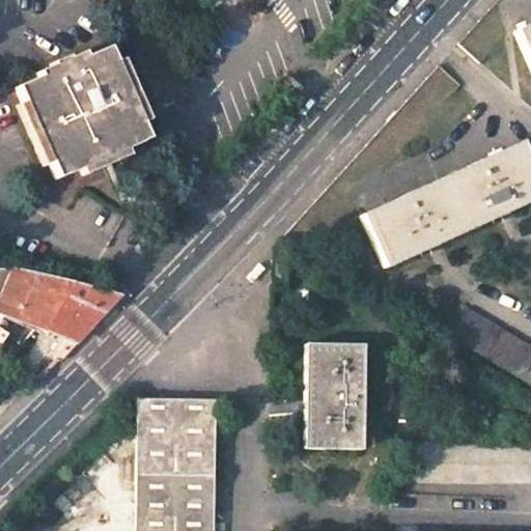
[(530,23),(512,32),(530,74),(530,23)]
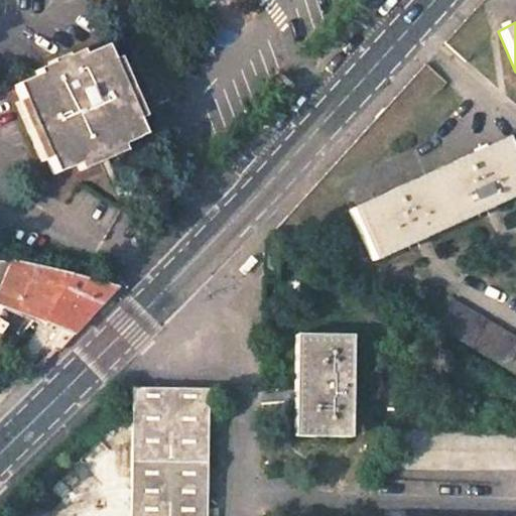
[(35,76),(14,86),(53,174),(142,136),(103,47),(81,56),(79,52),(65,58),(63,55),(47,62),(48,66),(34,72),(35,76)]
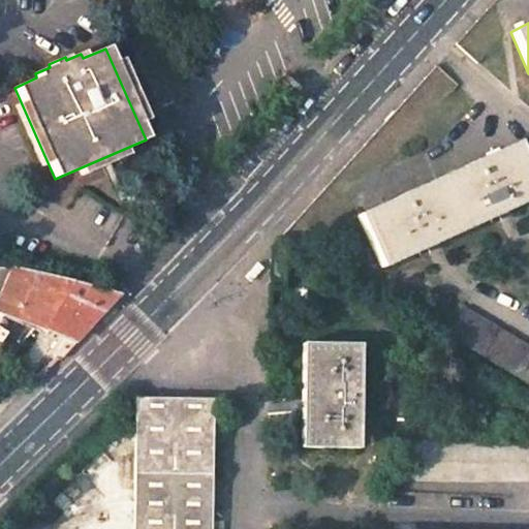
[(528,170),(516,143),(356,216),(381,268),(528,198),(528,170)]
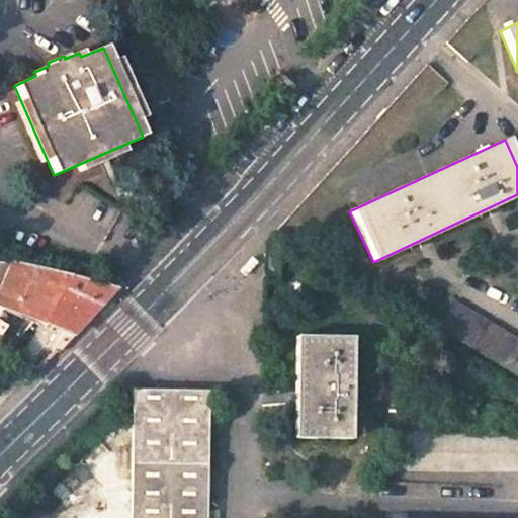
[(252,257),(239,271),(245,277),(258,262),(252,257)]
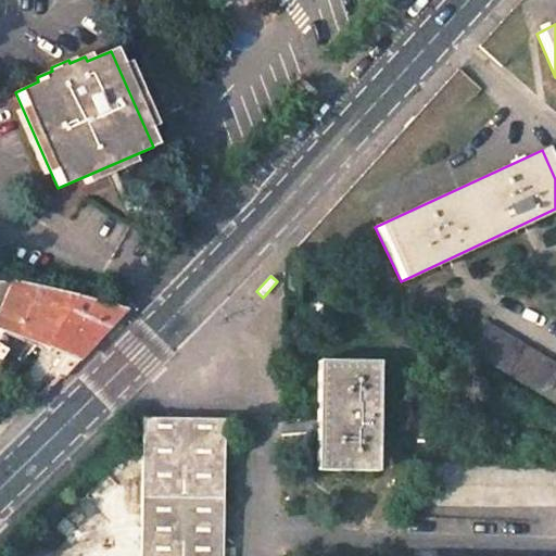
[(13,282),(0,279),(0,300),(4,302),(13,282)]
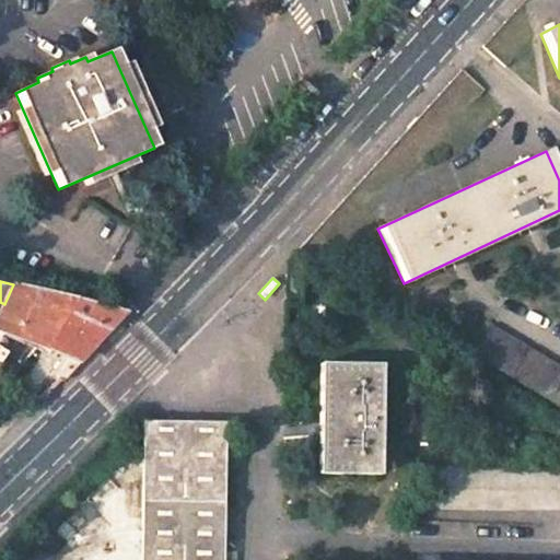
[(36,290),(13,284),(4,304),(0,314),(0,327),(50,348),(70,314),(79,300),(36,289),(36,290)]
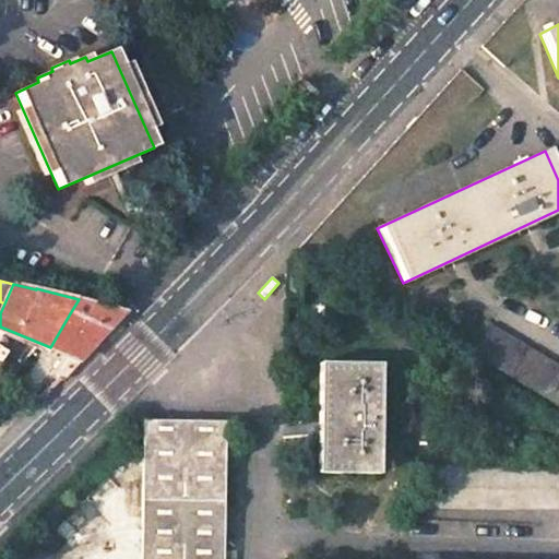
[(125,311),(79,299),(70,313),(107,331),(125,311)]
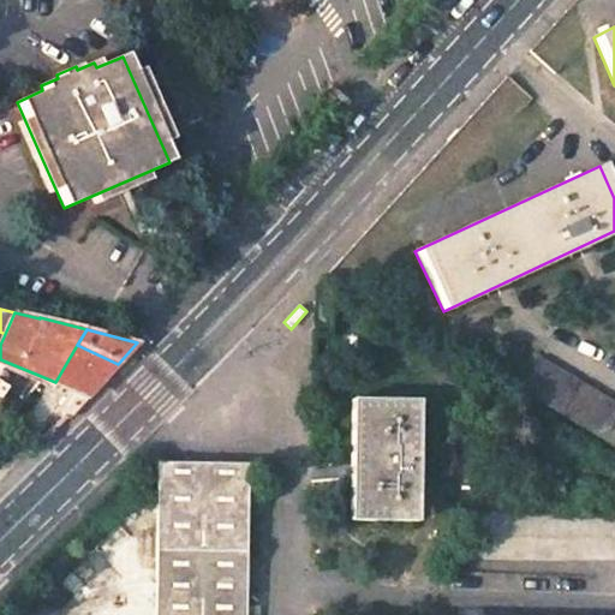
[(118,364),(77,345),(55,382),(88,395),(118,364)]
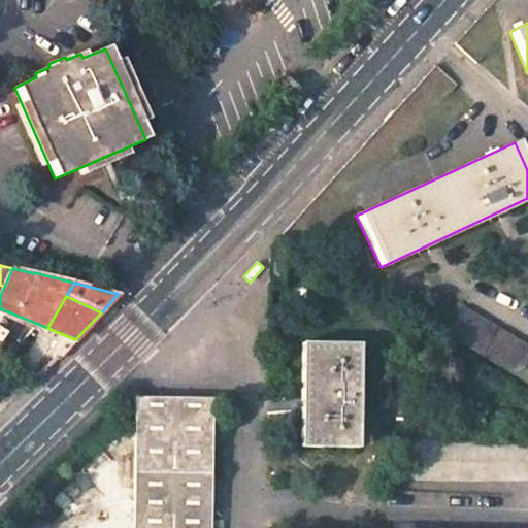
[(527,345),(461,305),(446,332),(527,381),(527,345)]
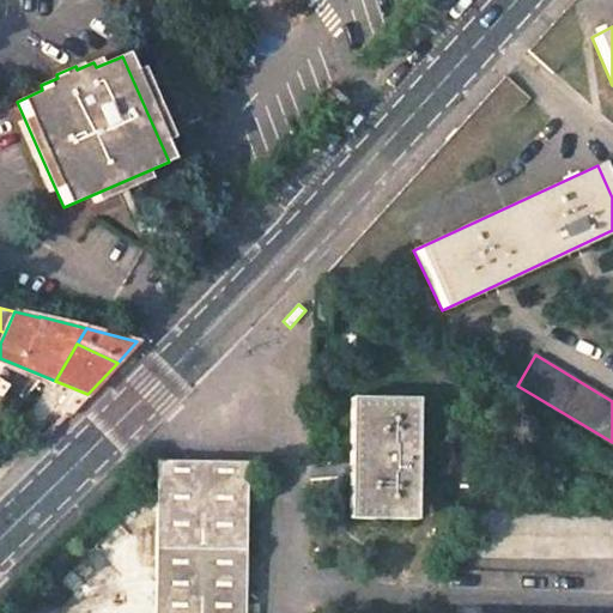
[(418,399),(351,398),(350,519),(417,520),(418,399)]
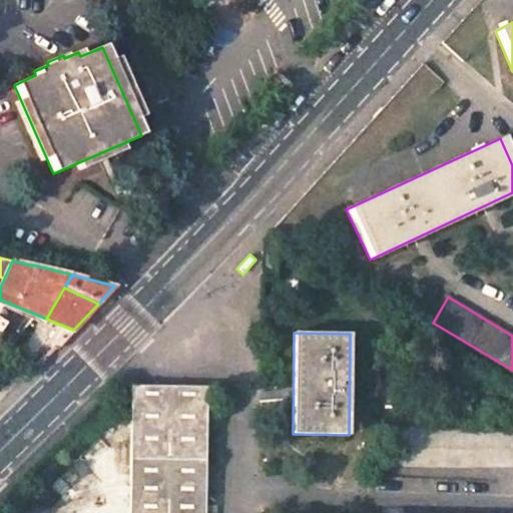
[(130,496),(129,512),(203,512),(205,385),(131,384),(130,439),(117,439),(117,496),(130,496)]
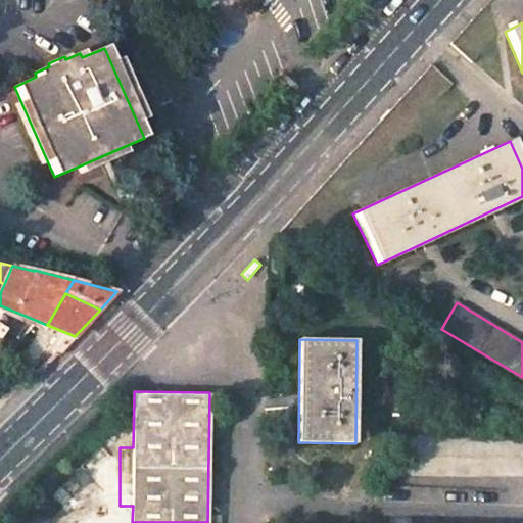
[(522,436),(392,435),(391,474),(522,475),(522,436)]
